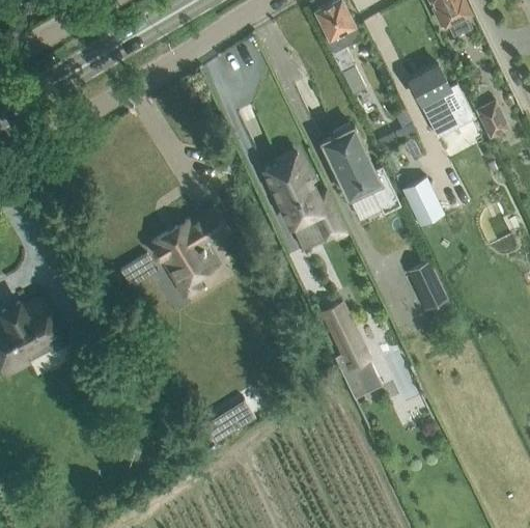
[(330,39),(327,42),(333,55),(342,50),(363,39),(342,0),(336,0),(315,11),(330,39)]
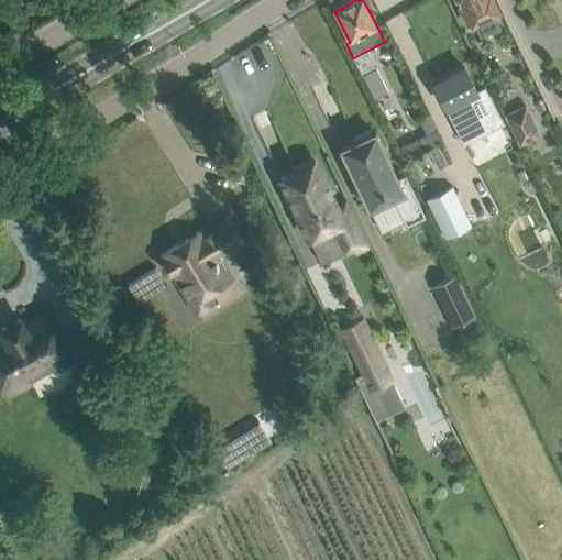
[(456,0),(458,0),(456,0),(464,0),(467,7),(462,9),(471,26),(474,24),(482,39),(500,30),(494,15),(497,13),(491,0),(456,0)]
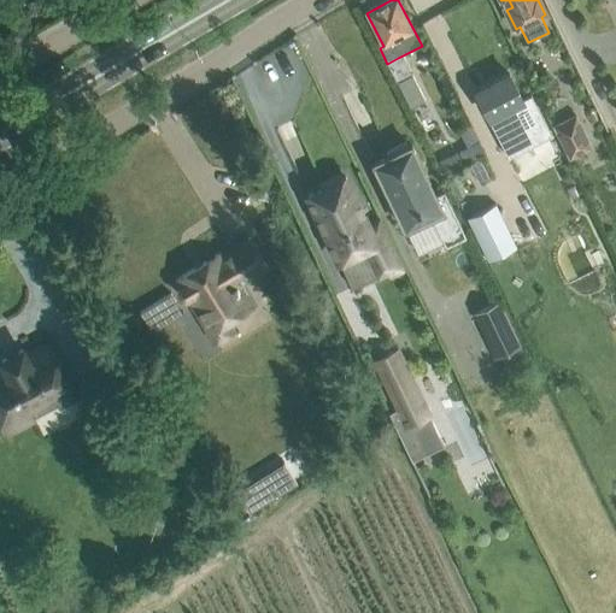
[(398,58),(387,64),(398,86),(399,84),(409,80),(398,58)]
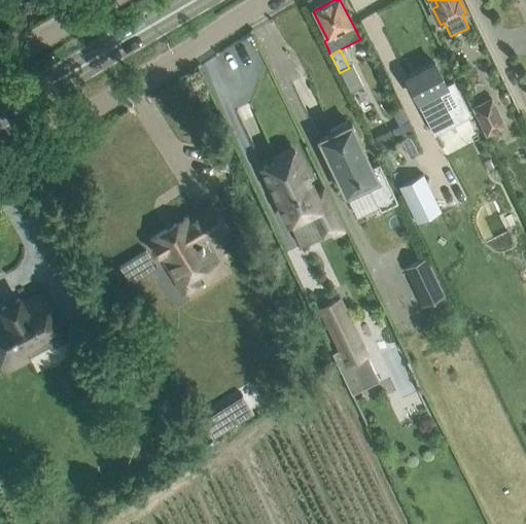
[(451,95),(435,65),(407,80),(422,109),(451,95)]
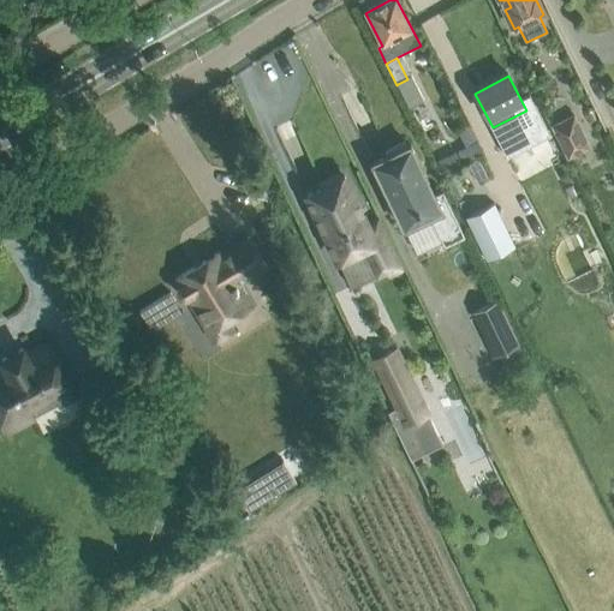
[(398,84),(410,109),(424,102),(411,77),(407,79),(398,84)]
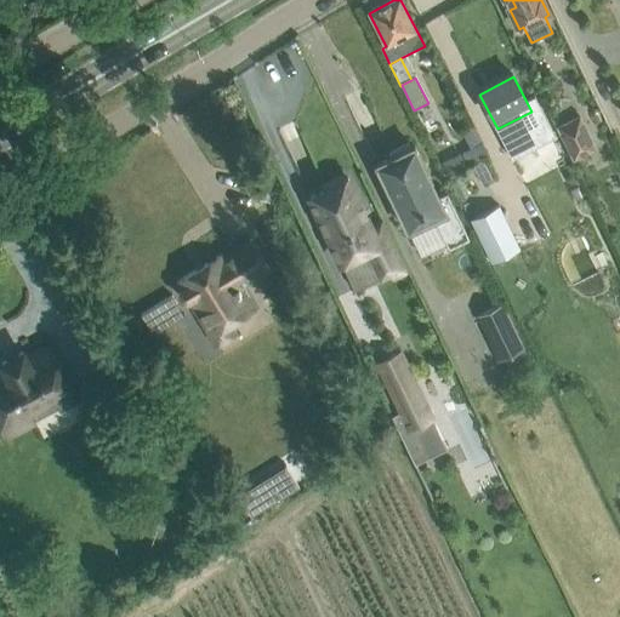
[(580,120),(559,130),(574,161),(595,152),(580,120)]
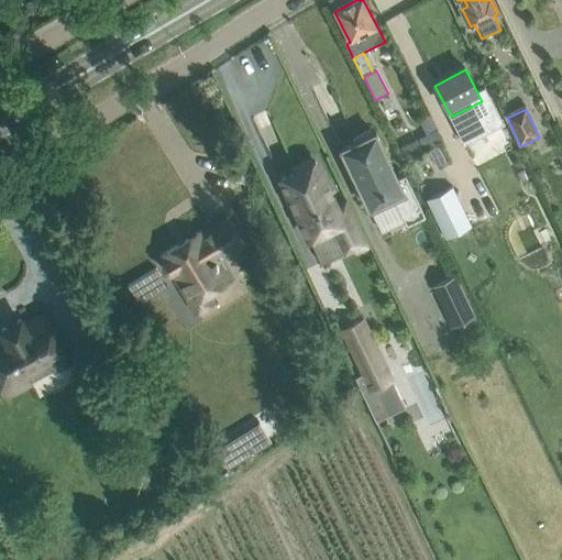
[(427,218),(423,212),(406,176),(398,180),(376,134),(373,136),(371,131),(353,140),(355,144),(341,152),(371,211),(394,200),(407,228),(427,218)]
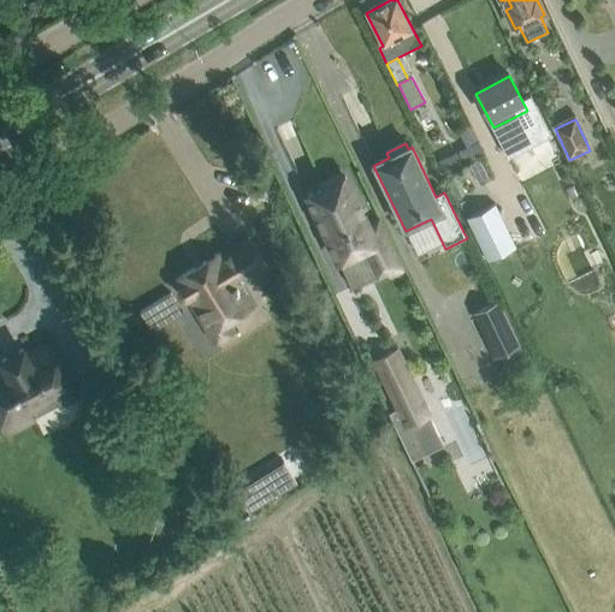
[(468,150),(460,155),(467,168),(486,158),(479,146),(468,150)]
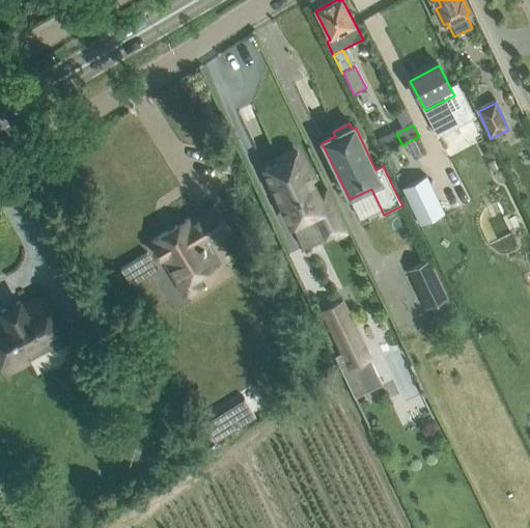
[(387,157),(408,198),(434,185),(413,144),(387,157)]
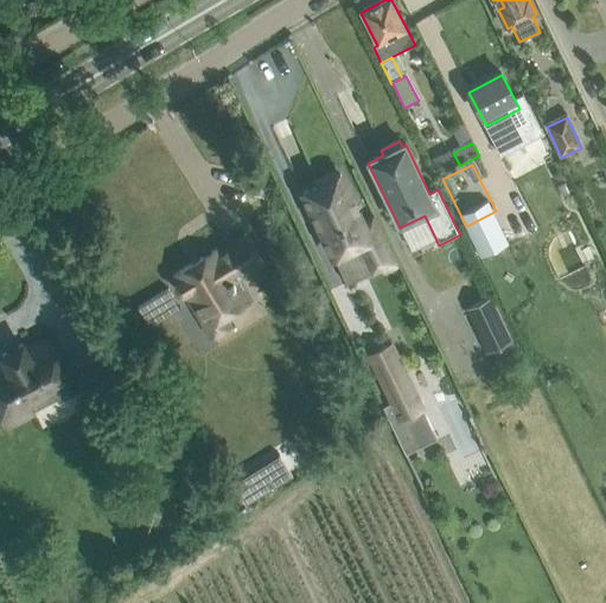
[(395,268),(376,229),(372,222),(364,225),(340,177),(337,179),(335,173),(316,183),(318,187),(304,194),(335,260),(359,248),(372,274),(383,269),(384,273),(395,268)]
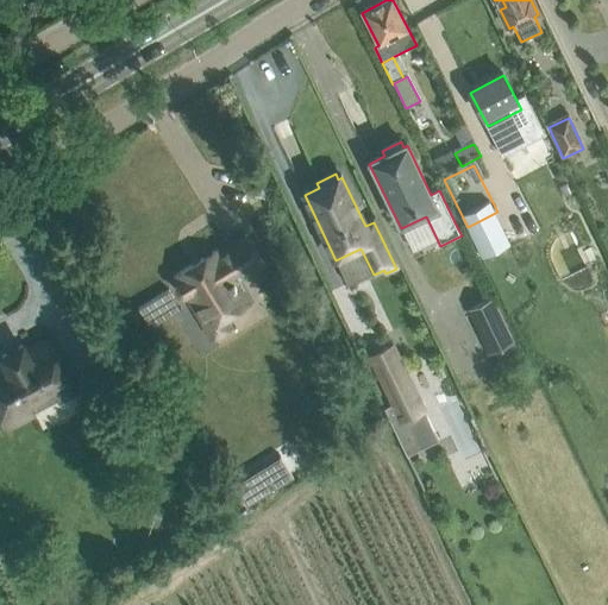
[(176,290),(180,296),(183,297),(187,295),(213,339),(230,329),(224,320),(248,306),(233,283),(263,265),(249,240),(218,258),(215,253),(176,277),(181,284),(177,287),(176,290)]
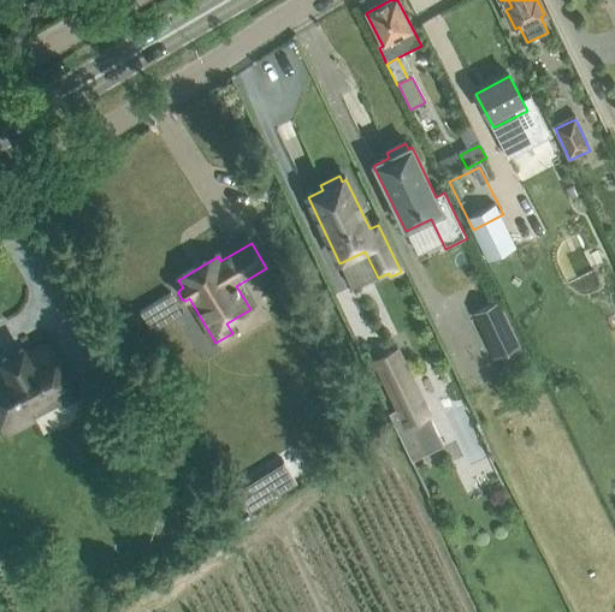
[(524,345),(502,301),(473,315),(495,358),(524,345)]
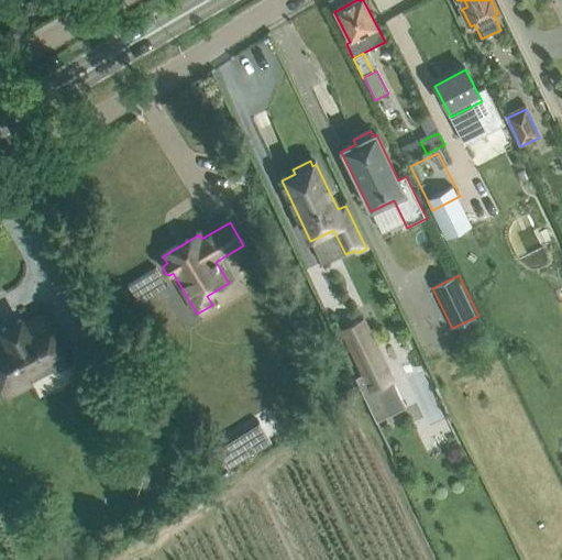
[(68,357),(47,316),(29,326),(23,328),(21,322),(2,332),(6,338),(0,340),(0,384),(6,395),(23,386),(20,381),(42,369),(45,374),(70,361),(68,357)]
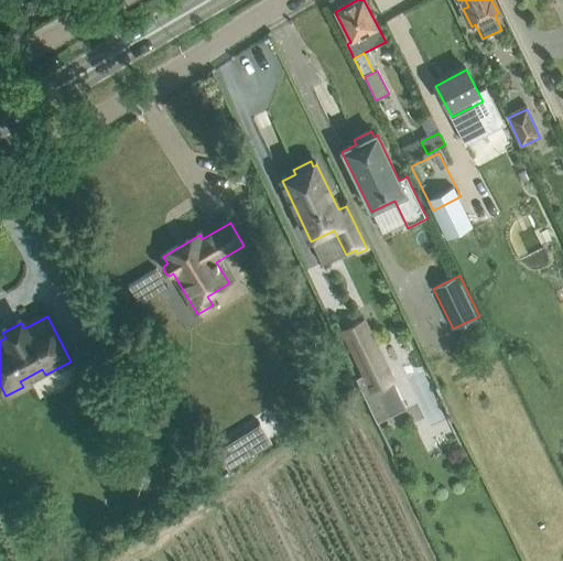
[(364,321),(340,332),(369,394),(392,383),(364,321)]
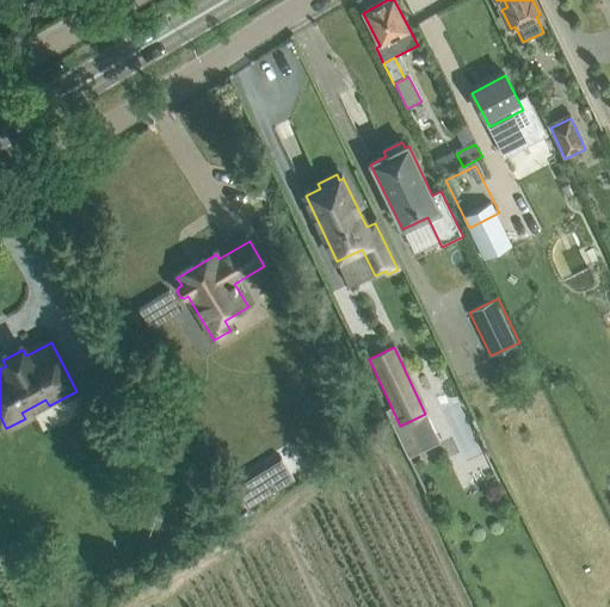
[(114,385),(82,402),(87,410),(103,441),(135,425),(114,385)]
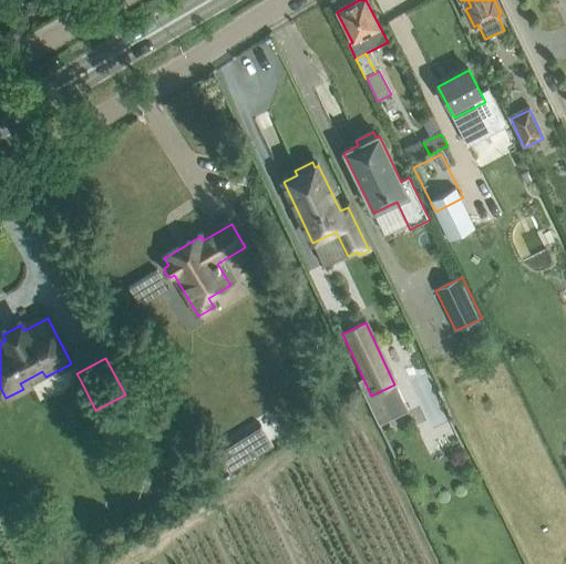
[(244,448),(215,467),(223,480),(253,461),(244,448)]
